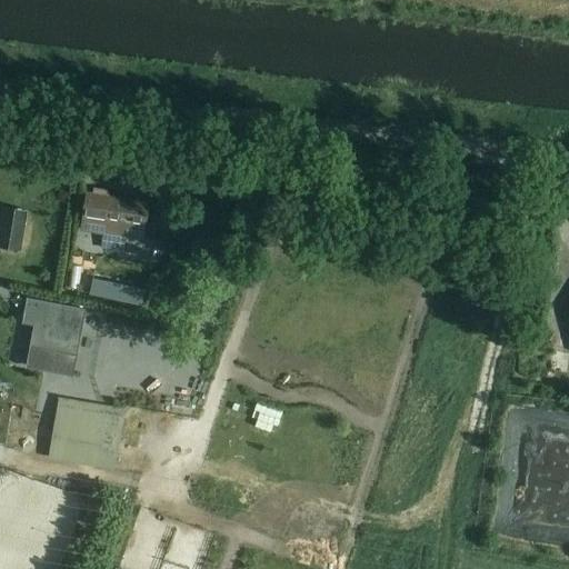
[(88,193),(82,228),(145,238),(150,202),(88,193)]
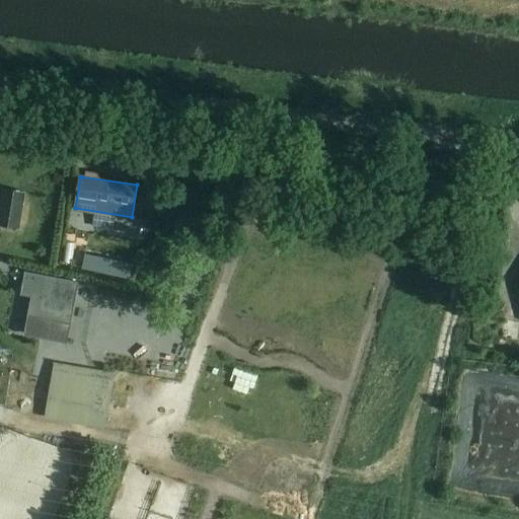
[(18,201),(1,198),(0,206),(0,225),(14,227),(18,201)]
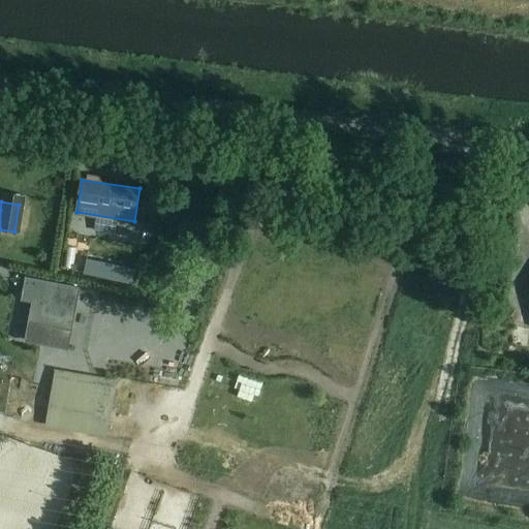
[(118,287),(120,275),(102,273),(101,285),(118,287)]
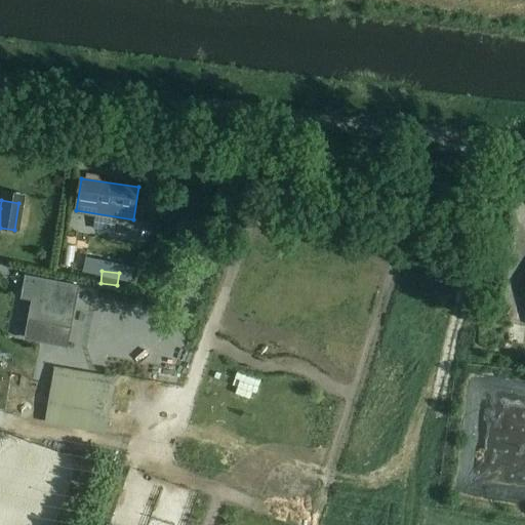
[(28,275),(24,298),(37,300),(33,320),(76,327),(83,285),(28,275)]
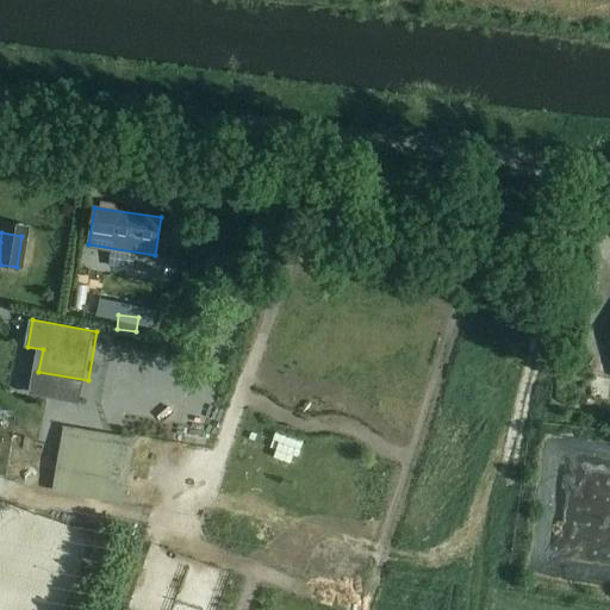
[(99,428),(107,399),(94,396),(86,423),(99,428)]
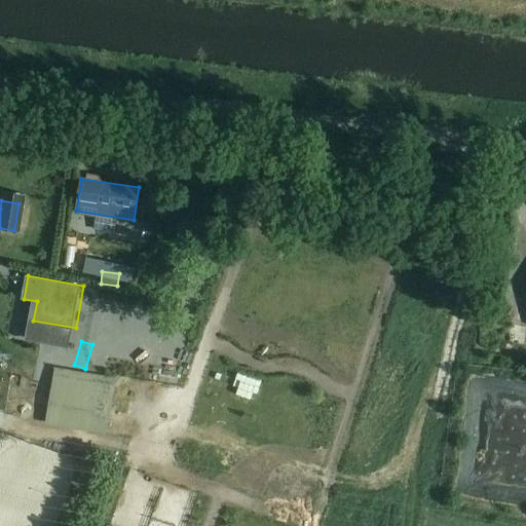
[(116,376),(54,366),(45,422),(107,434),(116,376)]
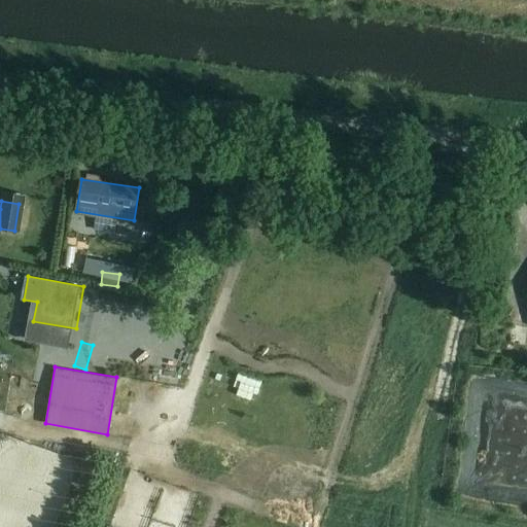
[(108,434),(136,440),(139,420),(112,415),(108,434)]
